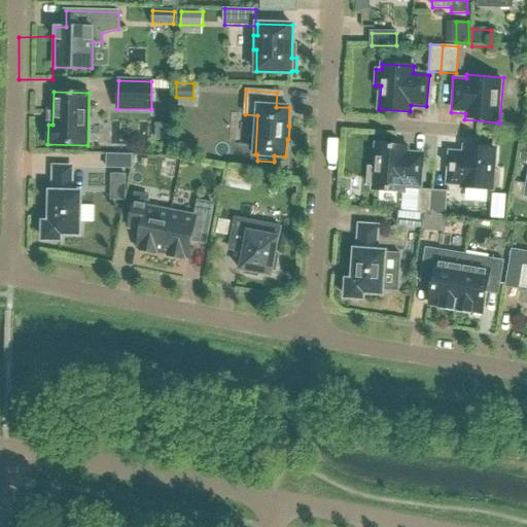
[(420,185),(423,154),(407,153),(408,147),(376,144),(375,168),(369,167),(367,183),(373,184),(373,189),(403,191),(405,184),(420,185)]
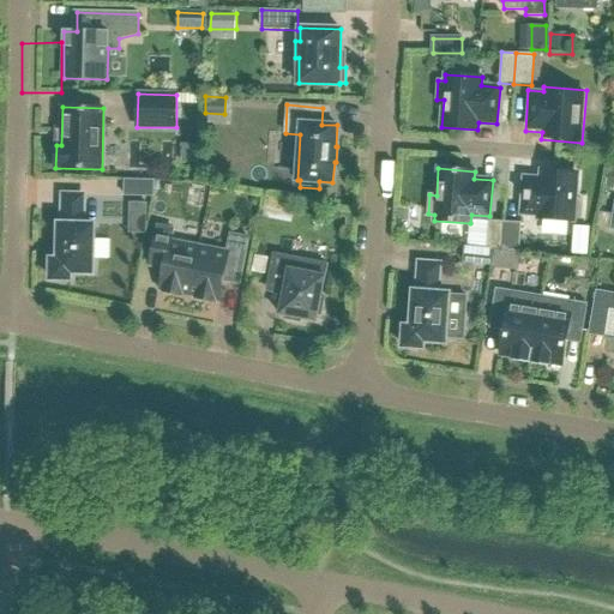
[(576,199),(578,174),(541,172),(541,179),(524,178),(522,214),(537,215),(537,218),(575,222),(575,218),(581,218),(583,199),(576,199)]
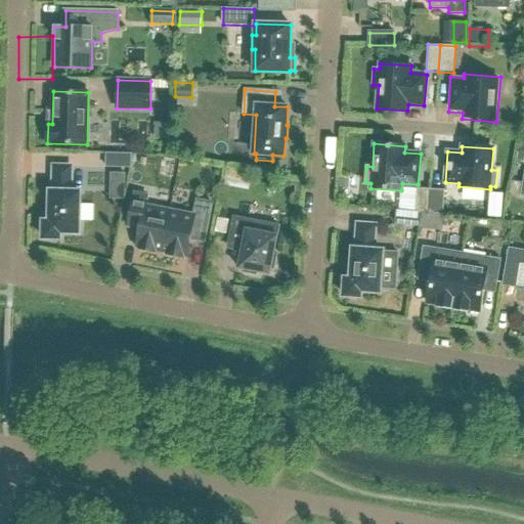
[(132,168),(132,155),(106,154),(106,167),(132,168)]
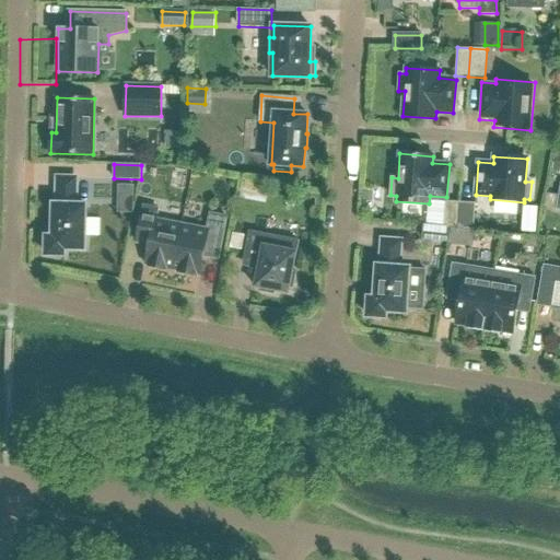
[(76,205),(76,178),(58,178),(57,205),(54,205),(54,237),(47,237),(46,255),(65,255),(65,248),(84,249),(85,205),(76,205)]
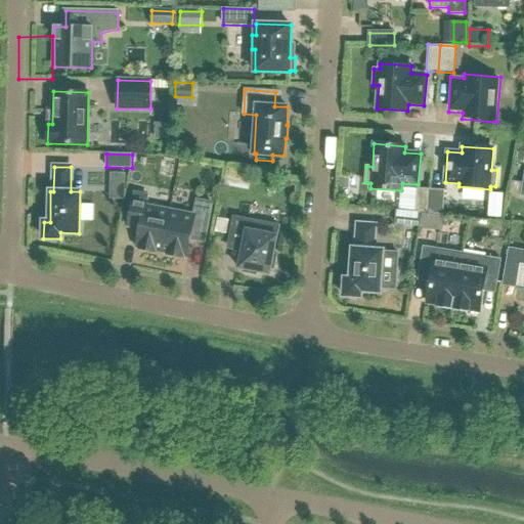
[(110,173),(110,182),(125,182),(125,173),(110,173)]
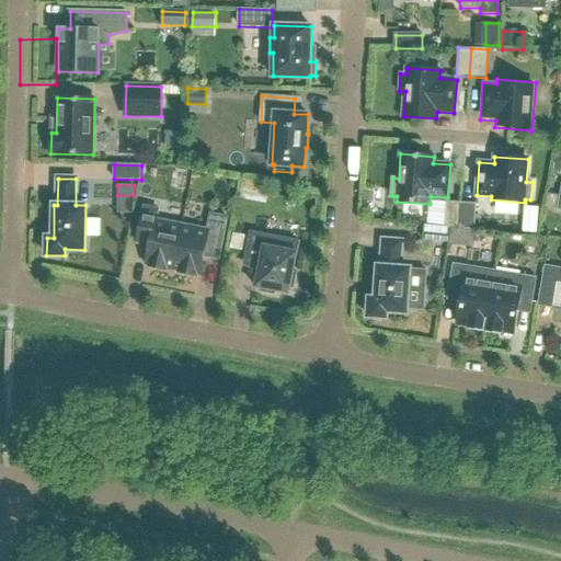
[(445,228),(457,229),(459,203),(446,202),(445,228)]
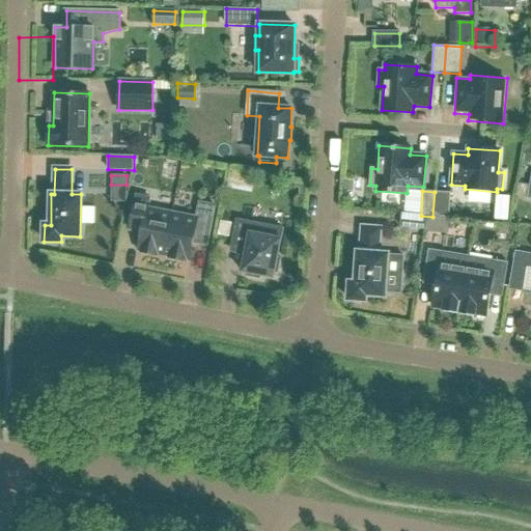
[(435,192),(432,217),(448,218),(450,193),(435,192)]
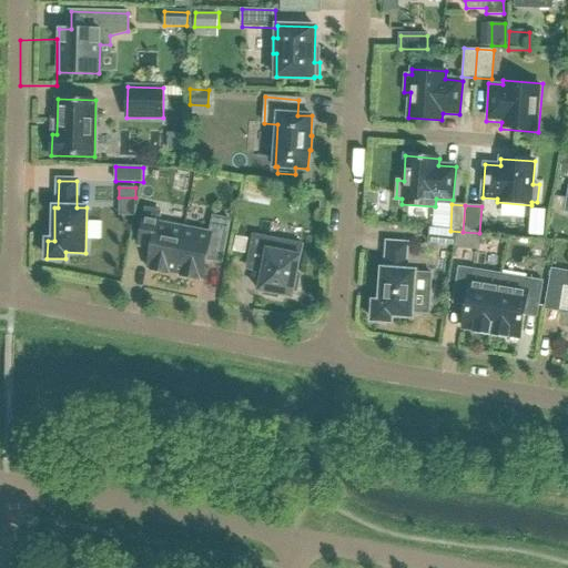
[(175,274),(184,227),(159,222),(160,212),(146,209),(141,236),(154,239),(149,269),(175,274)]
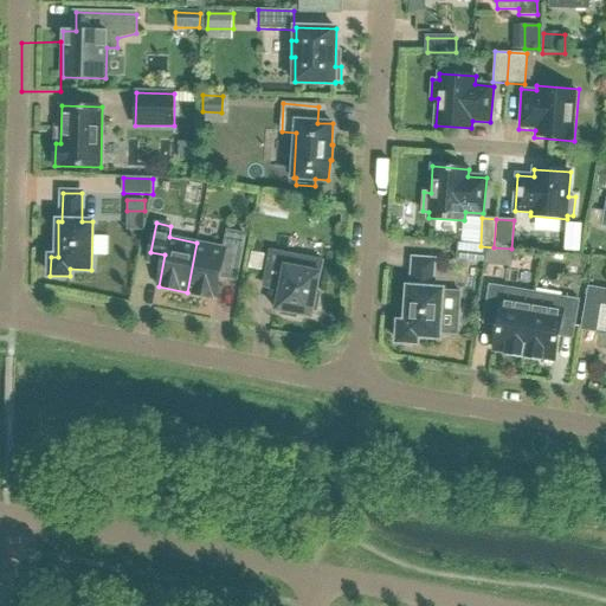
[(443,224),(443,251),(455,251),(456,224),(443,224)]
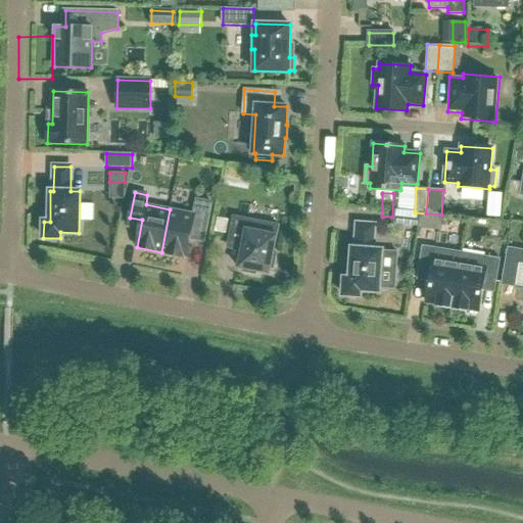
[(170,209),(161,252),(186,257),(191,230),(205,233),(211,202),(196,199),(194,215),(170,209)]
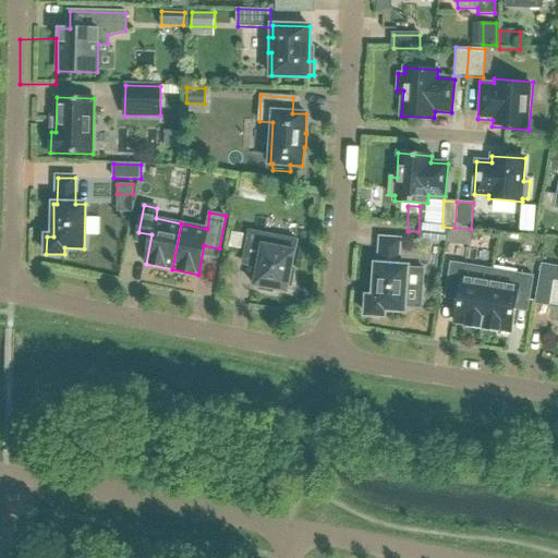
[(447,241),(449,228),(423,225),(422,239),(447,241)]
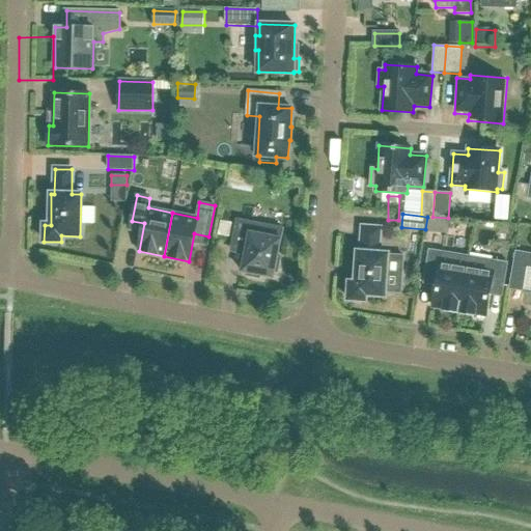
[(278,273),(281,258),(277,257),(282,229),(238,220),(232,245),(247,248),(242,272),(246,273),(246,276),(260,279),(260,276),(274,278),(275,273),(278,273)]
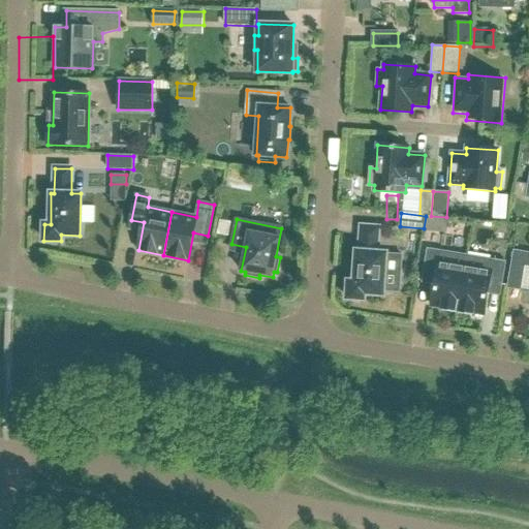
[(376,253),(378,228),(362,226),(360,251),(356,251),(354,282),(348,282),(347,299),(364,300),(364,293),(383,296),(383,291),(401,292),(403,254),(376,253)]
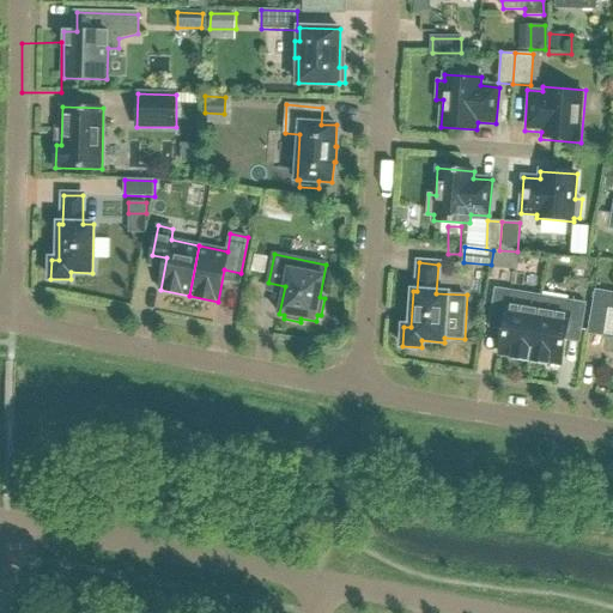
[(529,362),(540,296),(496,289),(491,317),(505,320),(499,353),(511,354),(510,359),(529,362)]
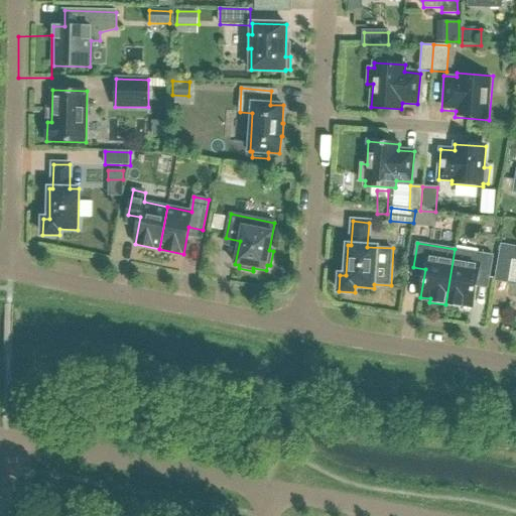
[(499,257),(511,259),(515,259),(515,247),(501,245),(499,257)]
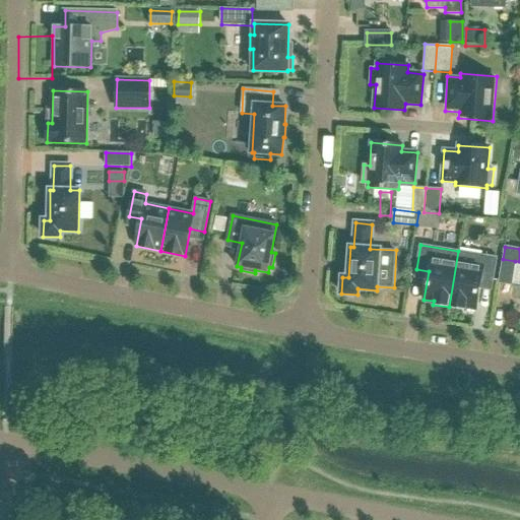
[(458,251),(449,307),(465,310),(466,307),(476,308),(480,279),(493,281),(497,258),(458,251)]
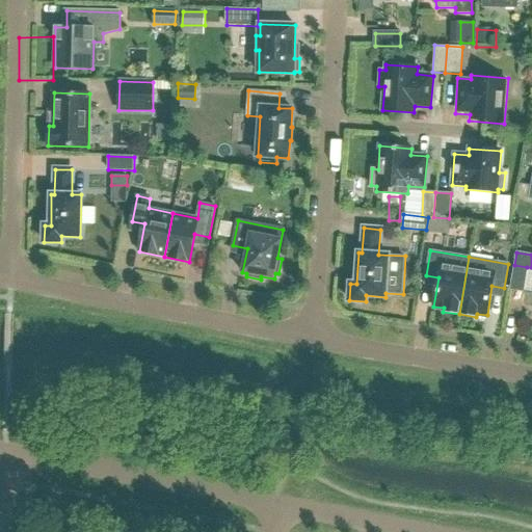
[(524,291),(527,267),(514,265),(510,289),(524,291)]
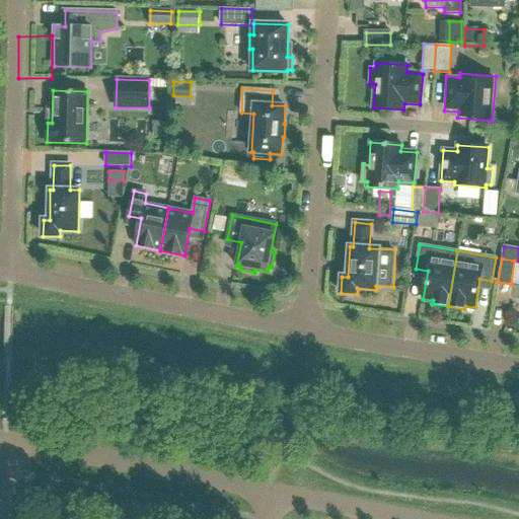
[(518,335),(518,309),(508,309),(508,336),(518,335)]
